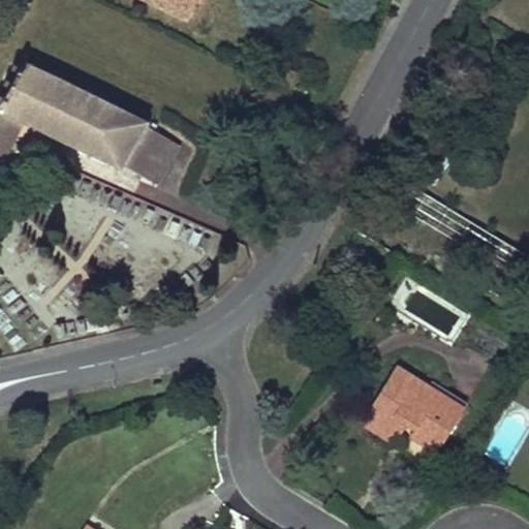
[(146,0),(185,19),(194,0),(146,0)]
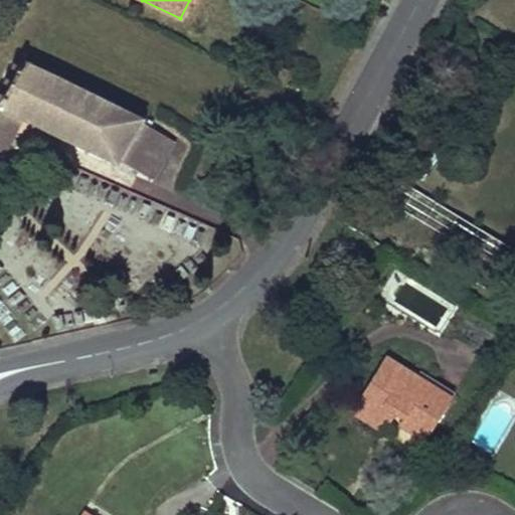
[(142,126),(145,121),(23,60),(0,106),(0,108),(9,113),(25,121),(119,167),(121,164),(139,172),(160,134),(142,126)]
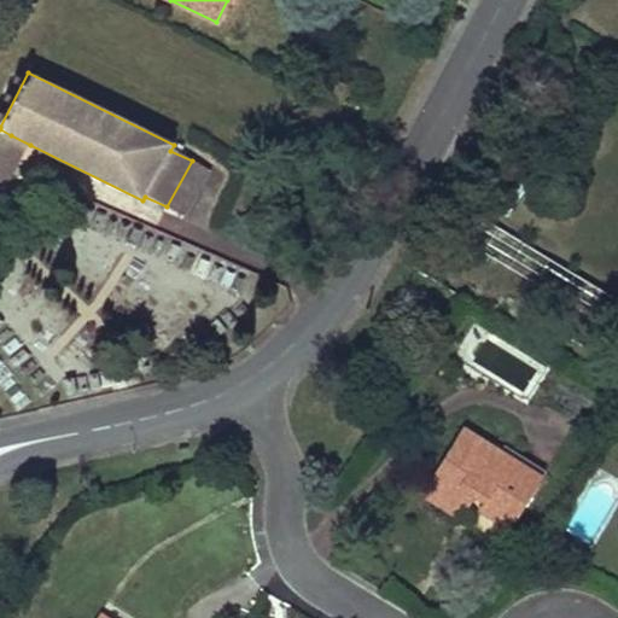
[(0,129),(0,197),(19,164),(1,153),(11,135),(0,129)]
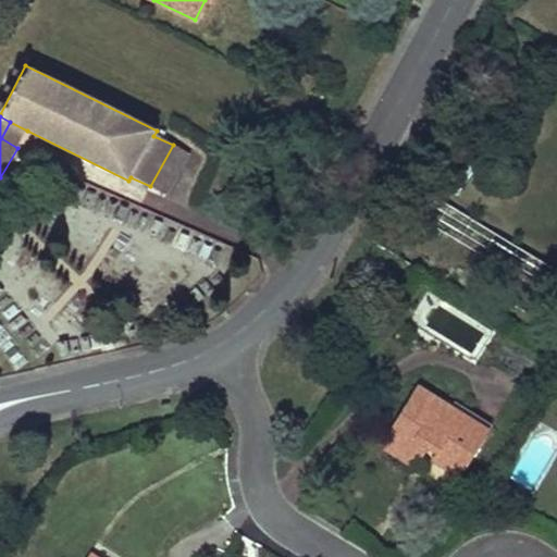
[(27,131),(10,122),(1,138),(17,148),(27,131)]
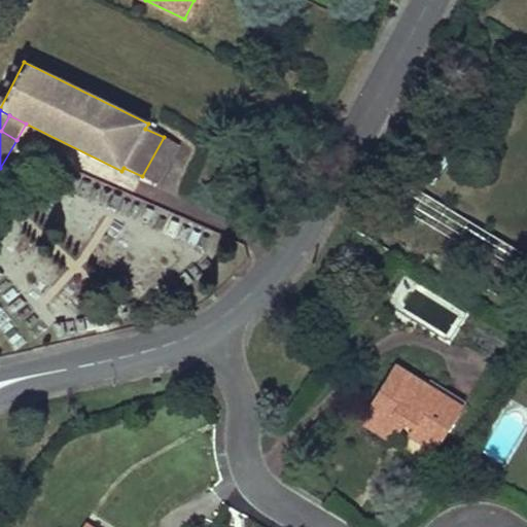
[(426,388),(394,367),(364,417),(397,436),(405,424),(413,428),(409,435),(435,451),(466,402),(431,381),(426,388)]
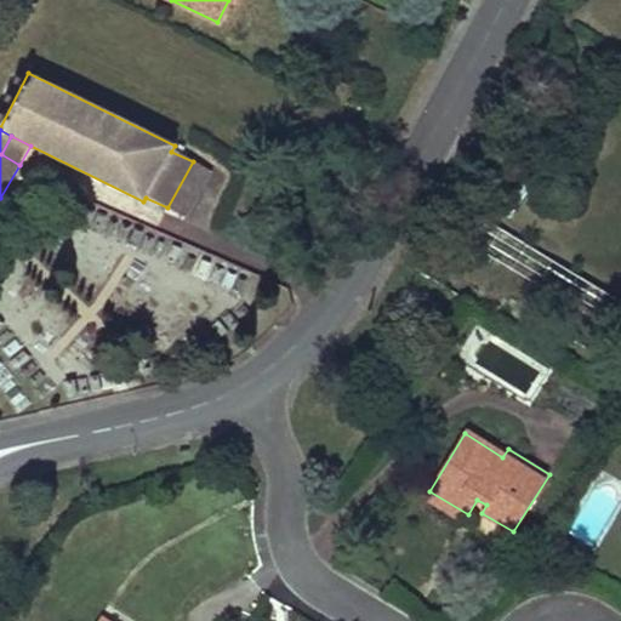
[(468,514),(429,491),(425,499),(463,523),(468,514)]
